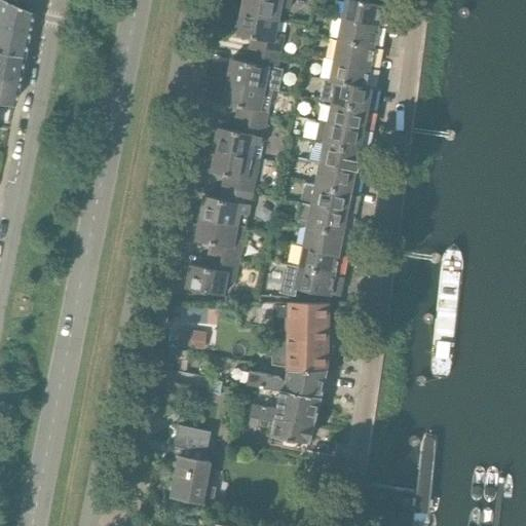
[(0,0),(0,25),(27,30),(31,12),(0,0)]
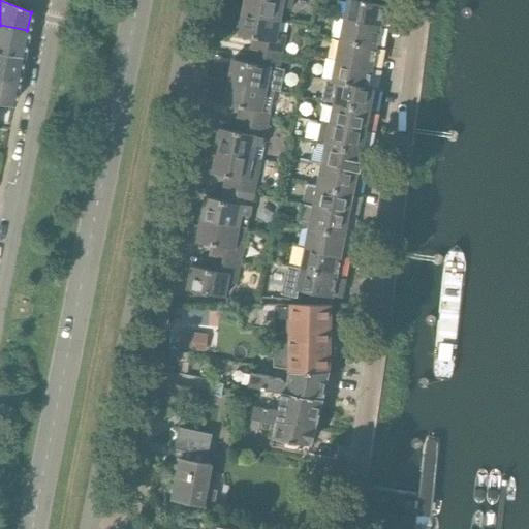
[(245,0),(243,13),(282,22),(284,8),(292,10),(293,0),(245,0)]
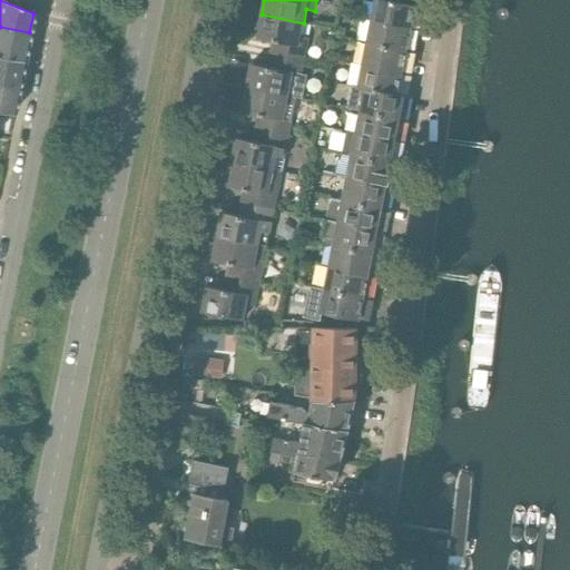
[(373,0),(370,20),(411,29),(415,6),(387,0),(373,0)]
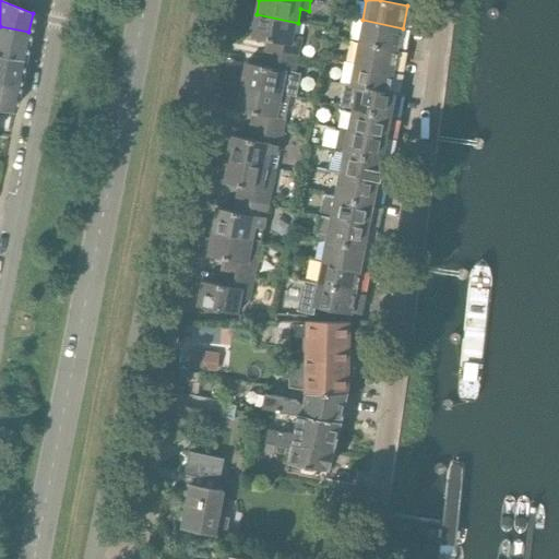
[(271,55),(299,60),(304,38),(295,36),(298,23),(257,14),(251,38),(274,43),(271,55)]
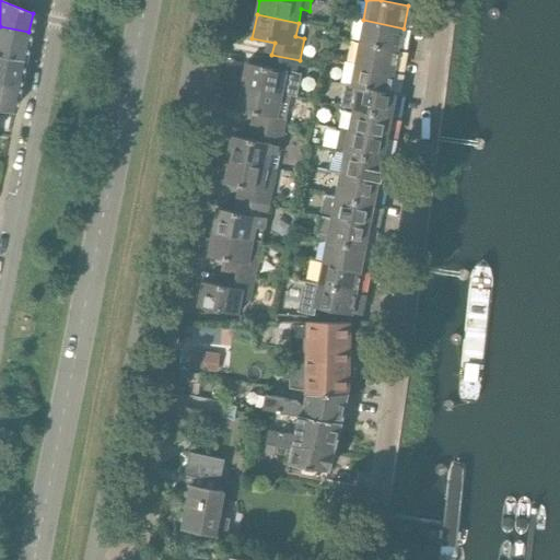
[(359,43),(399,50),(404,28),(363,20),(359,43)]
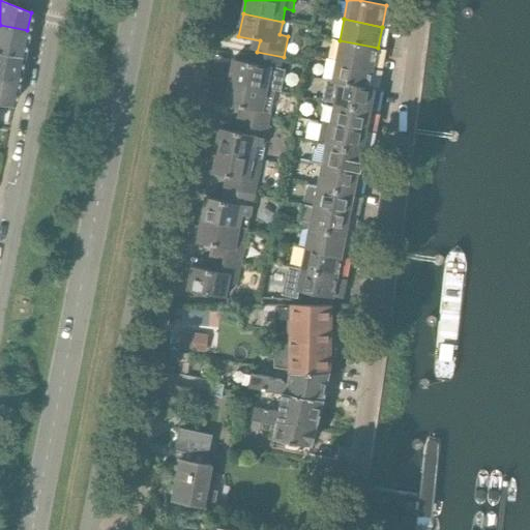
[(0,52),(22,57),(27,30),(0,25),(0,52)]
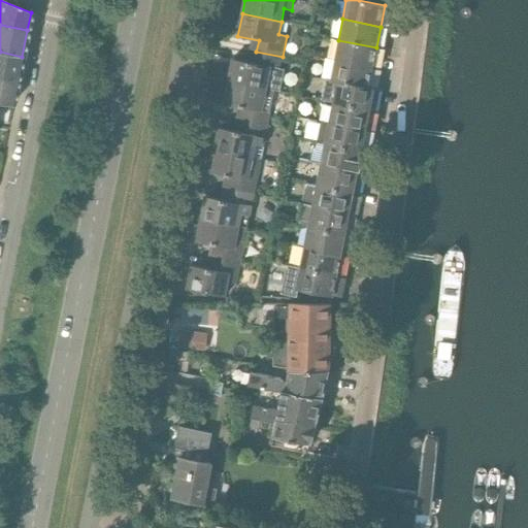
[(334,60),(372,68),(376,47),(338,40),(334,60)]
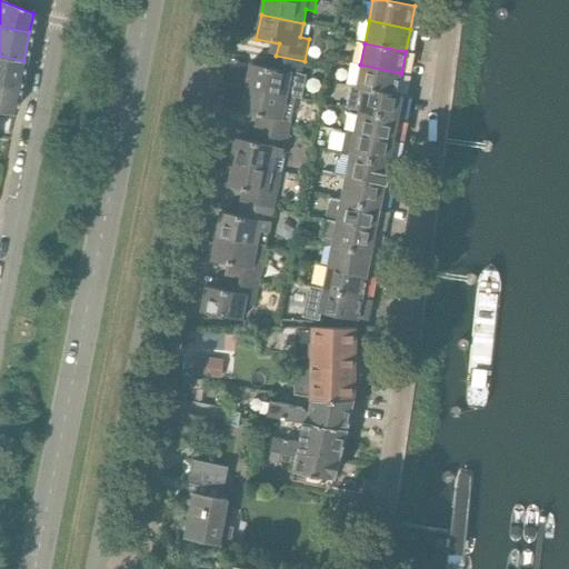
[(0,86),(18,90),(23,61),(0,56),(0,86)]
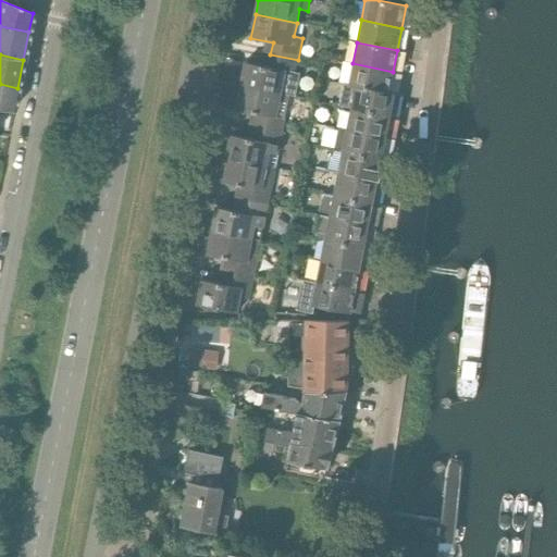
[(240,87),(282,95),(285,81),(293,83),(298,60),(270,54),(268,67),(246,63),(240,87)]
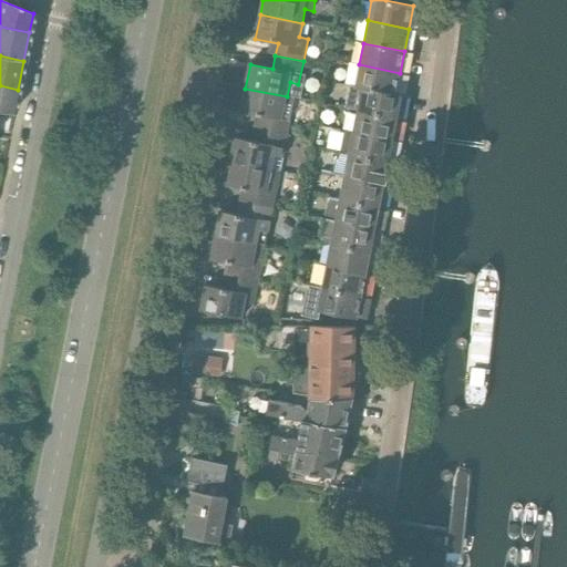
[(354,86),(395,94),(400,73),(359,64),(354,86)]
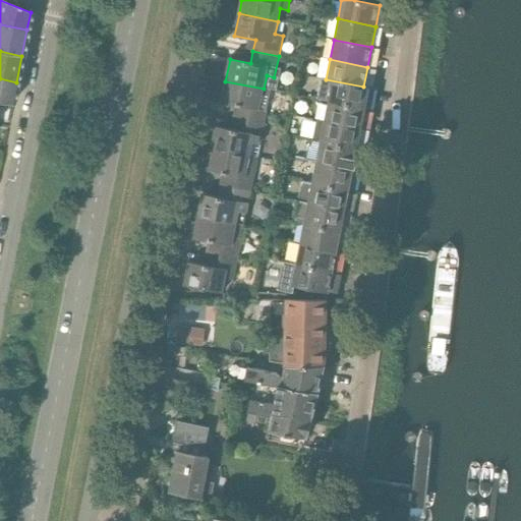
[(0,102),(12,104),(16,82),(0,78),(0,102)]
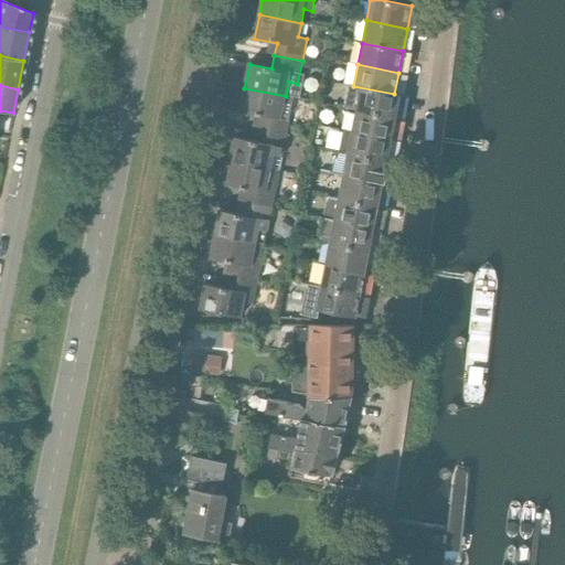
[(356,109),(396,117),(401,95),(394,94),(353,86),(350,86),(345,107),(356,109)]
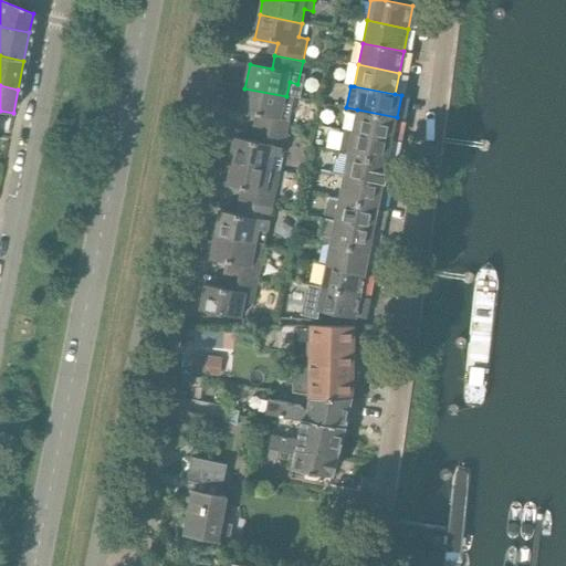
[(260,129),(287,135),(292,112),(284,111),(286,96),(244,88),(240,112),(262,116),(260,129)]
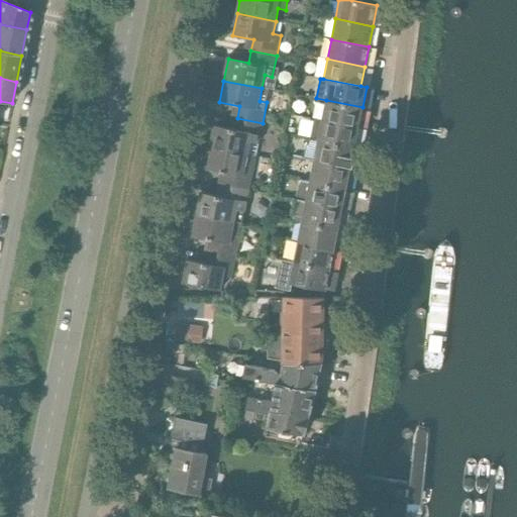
[(322,121),(358,128),(363,107),(326,100),(322,121)]
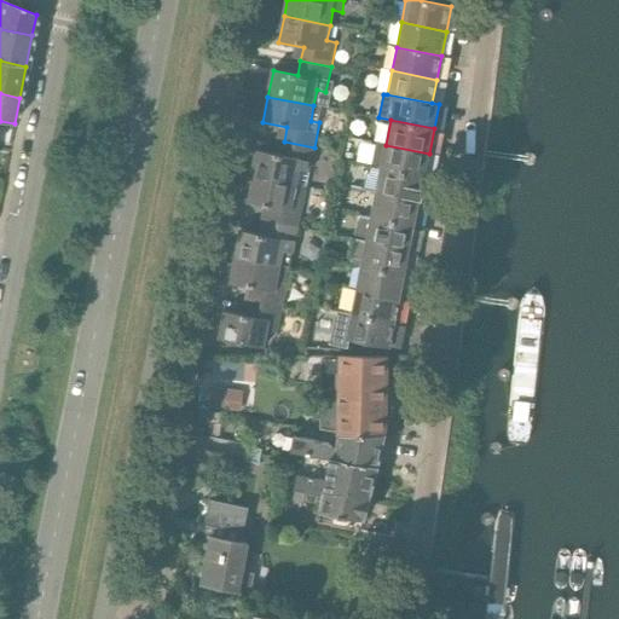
[(300,171),(311,173),(314,148),(284,142),(282,155),(258,151),(252,178),(298,186),(300,171)]
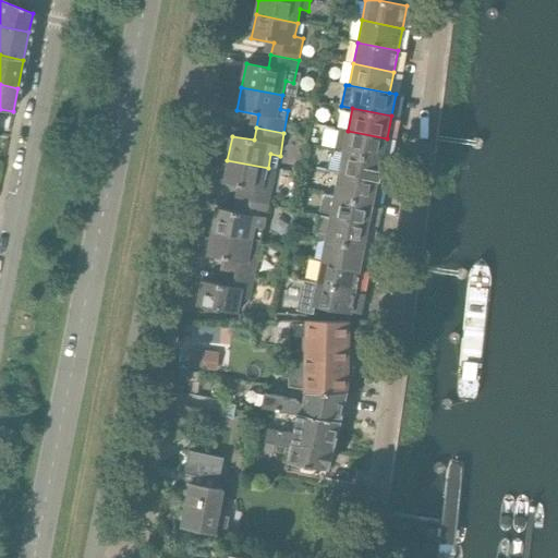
[(336,150),(383,160),(387,138),(348,131),(340,129),(336,150)]
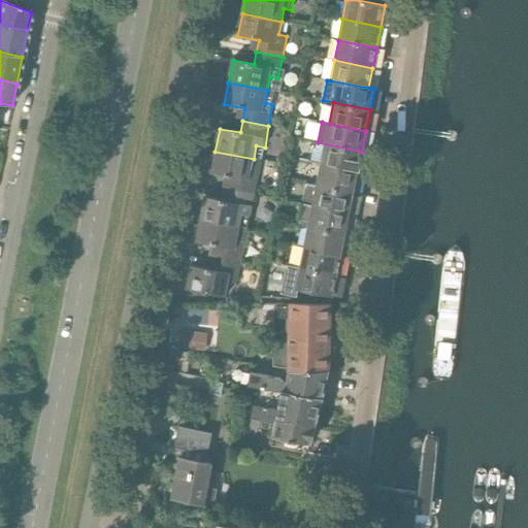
[(320,165),(358,172),(362,152),(318,142),(317,149),(315,149),(311,162),(321,164),(320,165)]
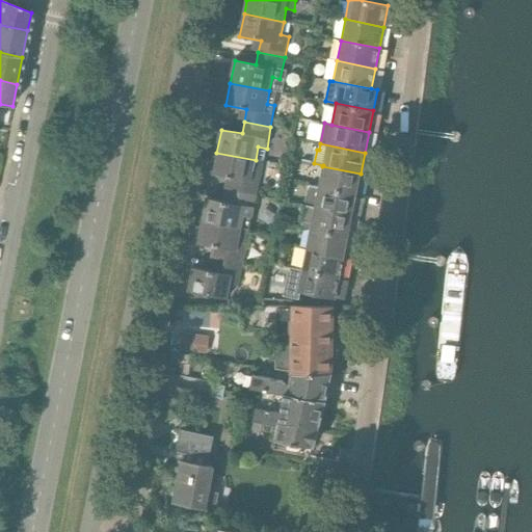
[(231,191),(257,196),(261,175),(253,173),(256,160),(216,153),(212,175),(233,179),(231,191)]
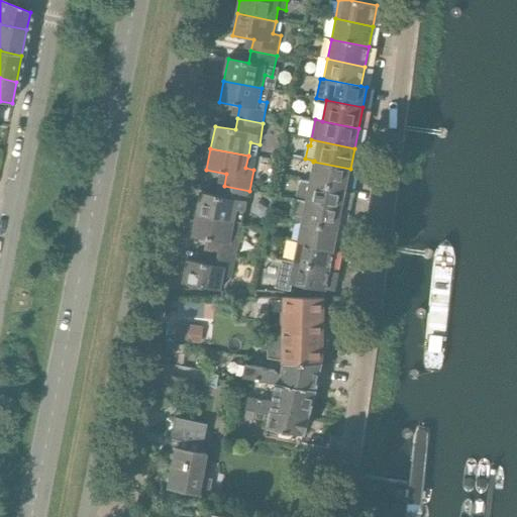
[(310,181),(346,188),(350,169),(313,162),(310,181)]
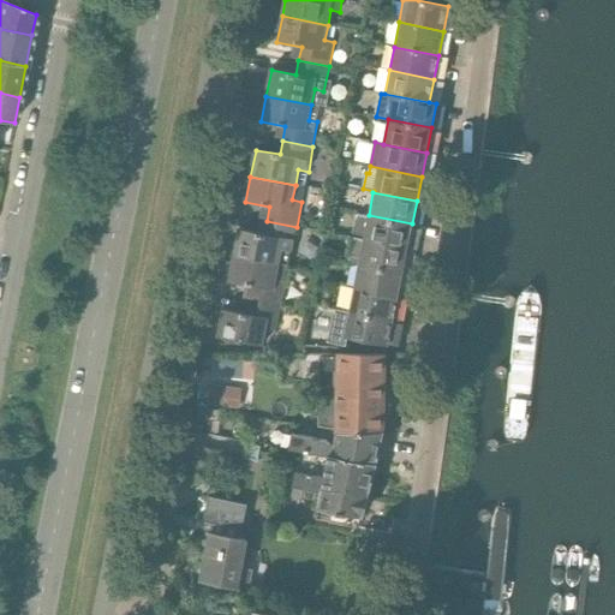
[(363,242),(407,250),(412,224),(369,215),(363,242)]
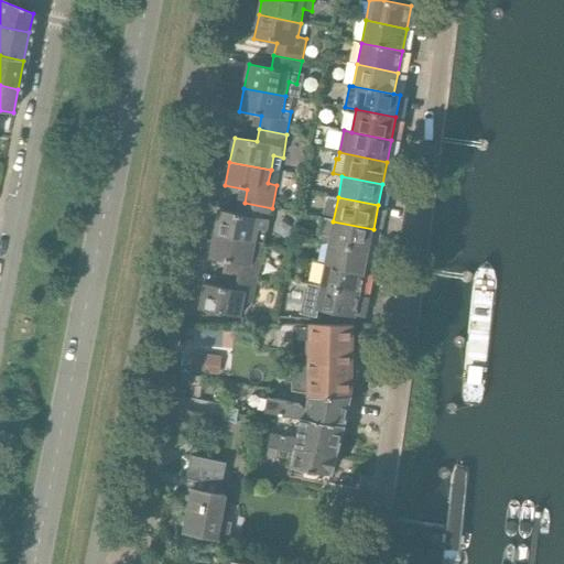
[(215,235),(257,242),(259,229),(268,231),(272,208),(245,203),(242,215),(219,210),(215,235)]
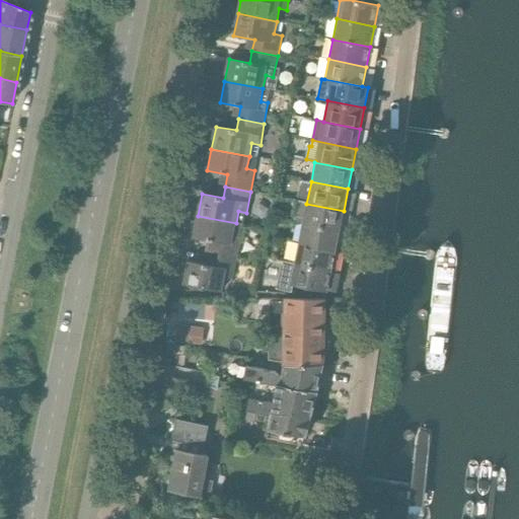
[(302,223),(341,230),(344,211),(306,204),(302,223)]
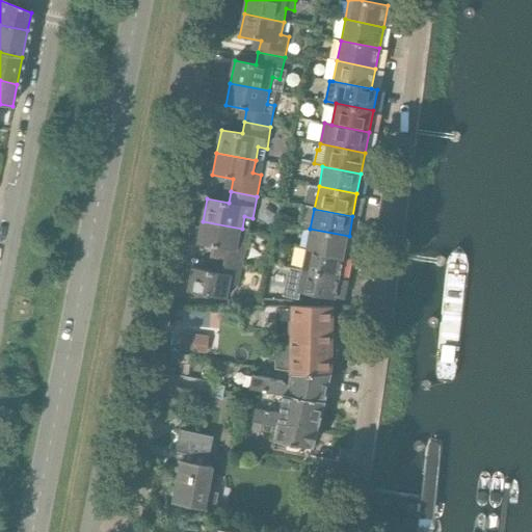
[(216,260),(243,265),(247,243),(239,242),(242,229),(203,221),(198,244),(219,248),(216,260)]
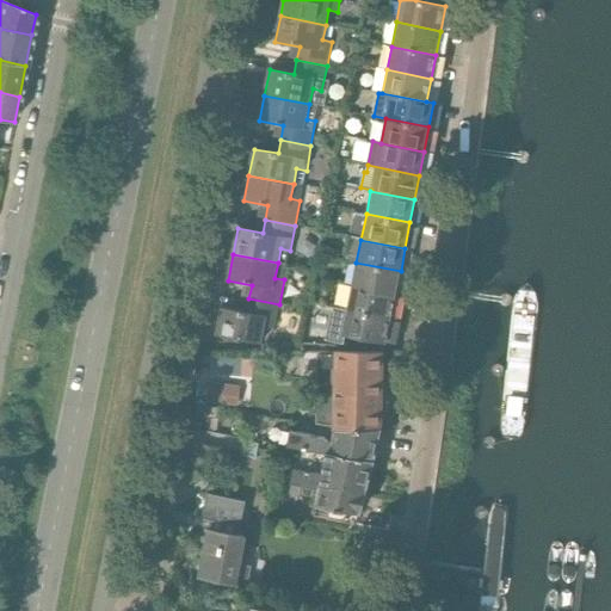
[(351,287),(396,295),(401,271),(356,263),(351,287)]
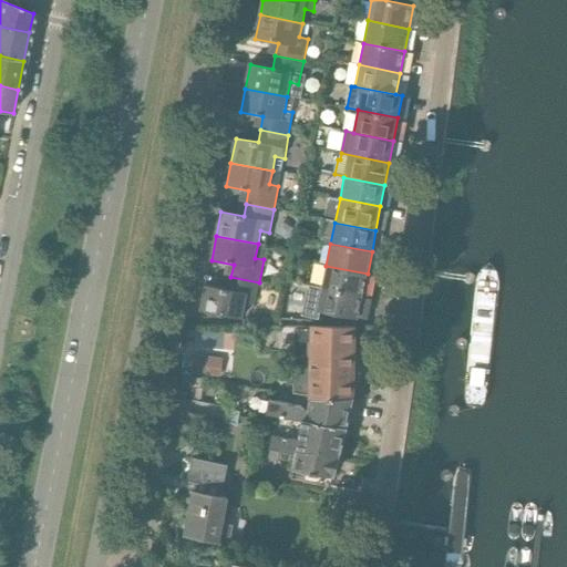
[(321,288),(363,296),(368,274),(326,266),(321,288)]
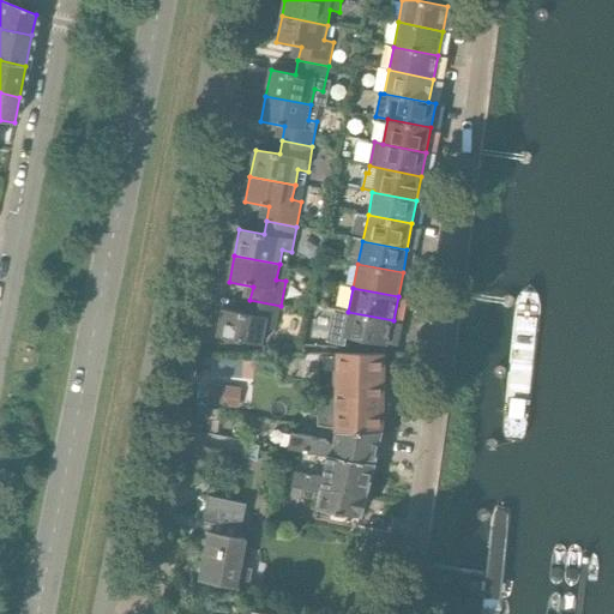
[(281,306),(250,300),(247,314),(223,309),(217,336),(263,345),(266,330),(276,331),(281,306)]
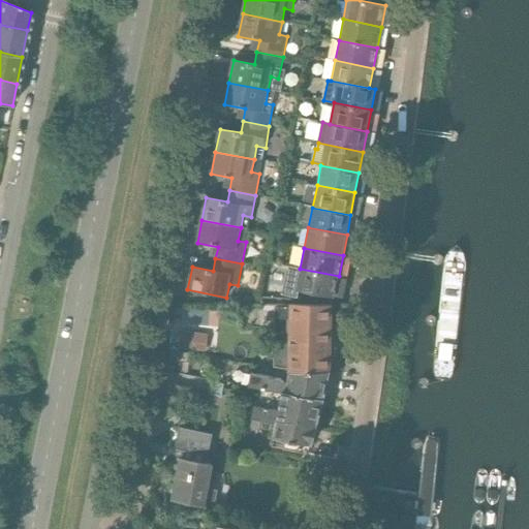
[(339,276),(300,269),(296,290),(335,298),(339,276)]
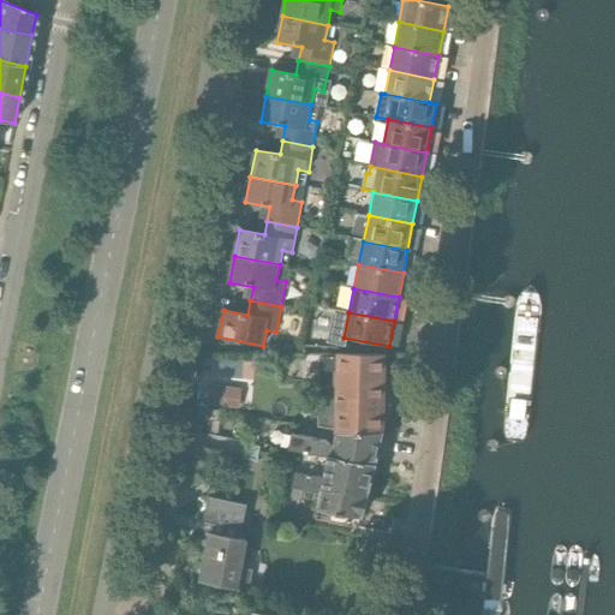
[(335,433),(382,434),(383,434),(386,356),(336,356),(336,357),(328,356),(327,408),(336,410),(335,433)]
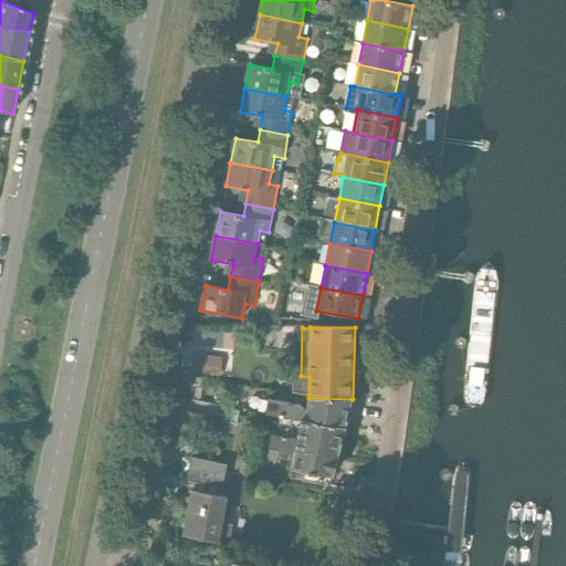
[(224,332),(196,333),(197,347),(224,346),(224,332)]
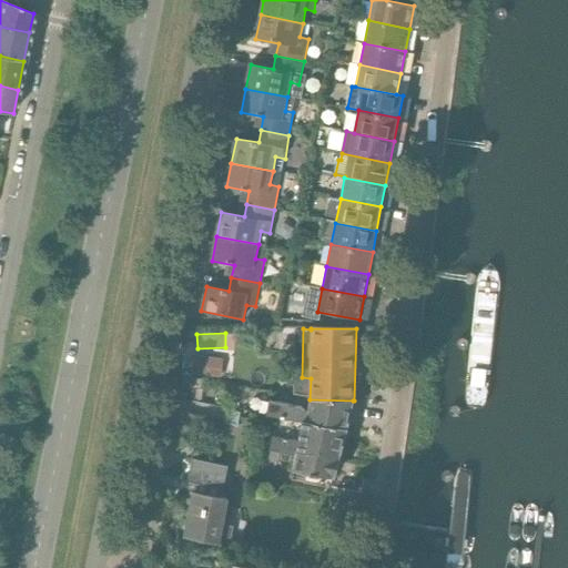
[(224,375),(225,355),(195,354),(194,374),(224,375)]
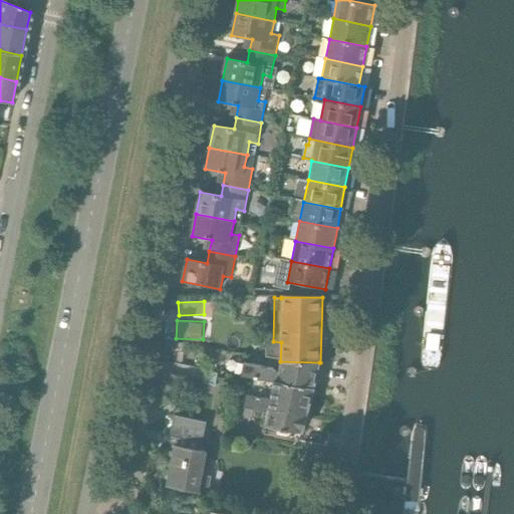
[(319,362),(280,361),(280,363),(281,363),(279,372),(276,371),(273,368),(244,363),(244,364),(236,363),(234,374),(242,376),(253,378),(313,389),(319,362)]
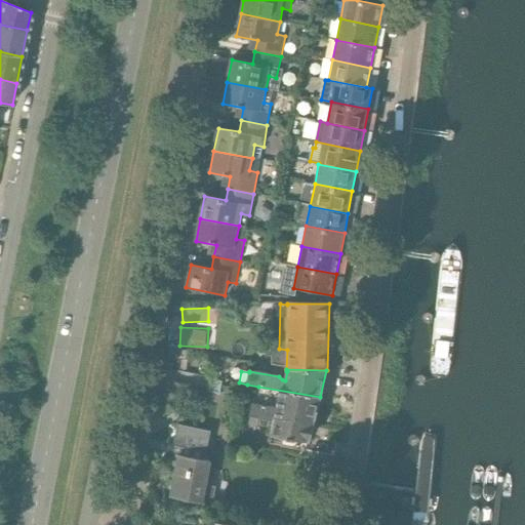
[(251,406),(313,422),(320,397),(258,387),(256,403),(252,402),(251,406)]
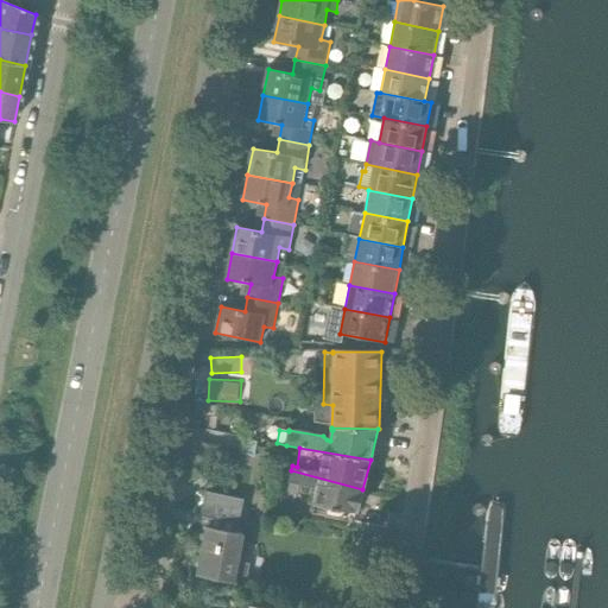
[(362,489),(291,470),(286,499),(312,504),(312,505),(315,505),(312,513),(353,523),(362,489)]
